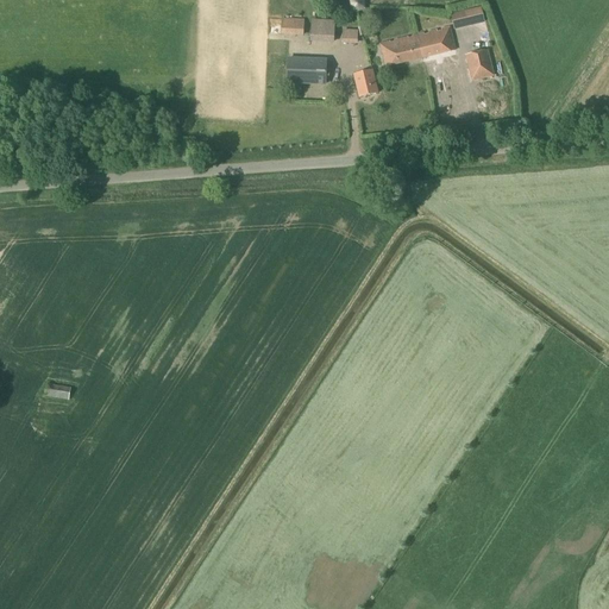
[(451,13),(453,26),(484,20),(481,6),(451,13)]
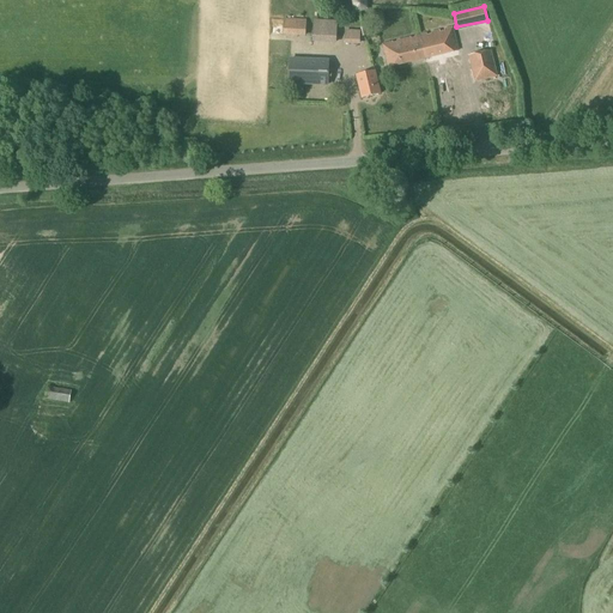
[(305,37),(305,22),(284,20),(283,36),(305,37)]
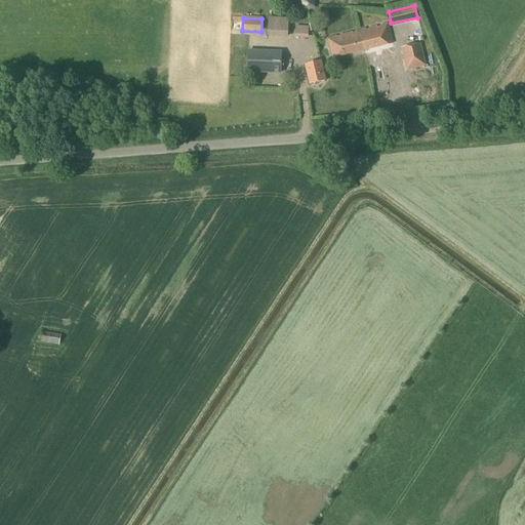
[(288,38),(288,18),(268,17),(267,37),(288,38)]
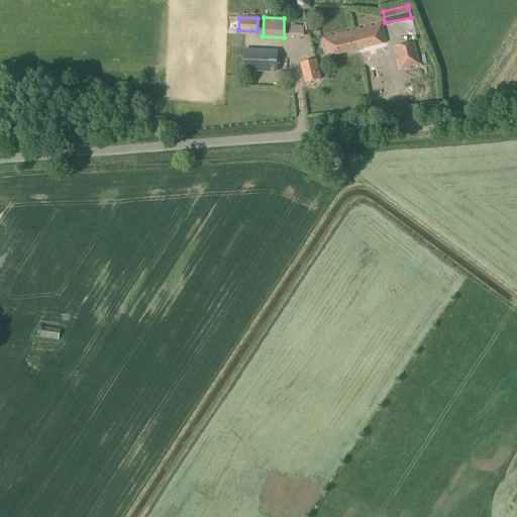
[(359,30),(365,47),(386,42),(382,24),(375,25),(375,27),(371,27),(371,26),(364,28),(364,29),(359,30)]
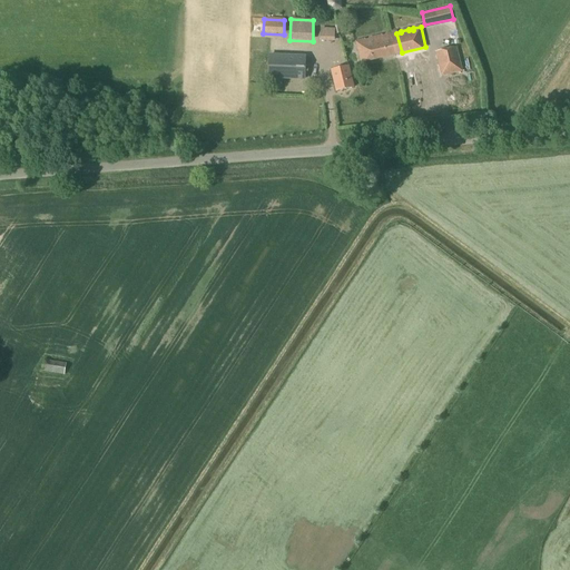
[(402,52),(396,33),(396,32),(390,33),(390,35),(356,42),(361,62),(402,52)]
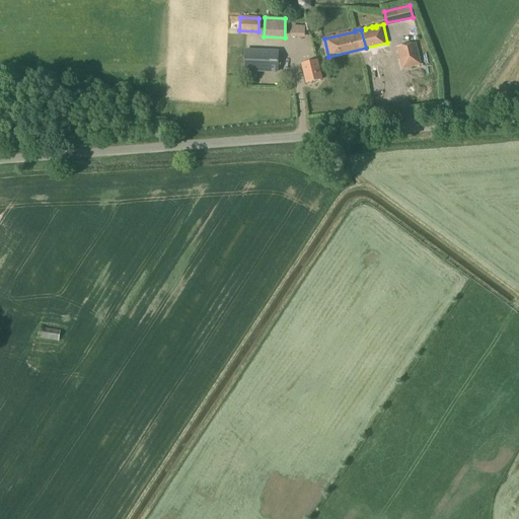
[(401,70),(421,65),(416,44),(396,49),(401,70)]
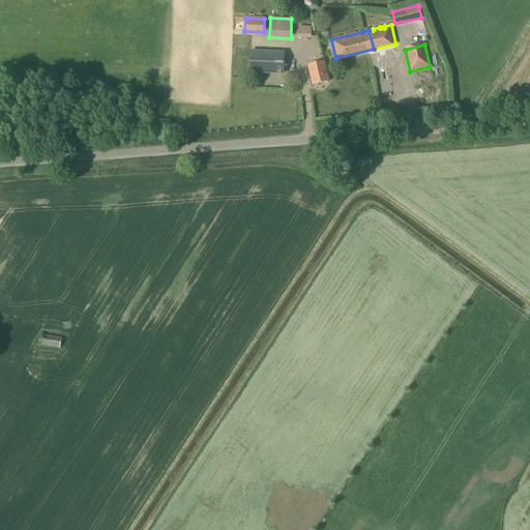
[(293,80),(294,68),(290,68),(290,53),(254,52),(253,75),(288,76),(288,79),(293,80)]
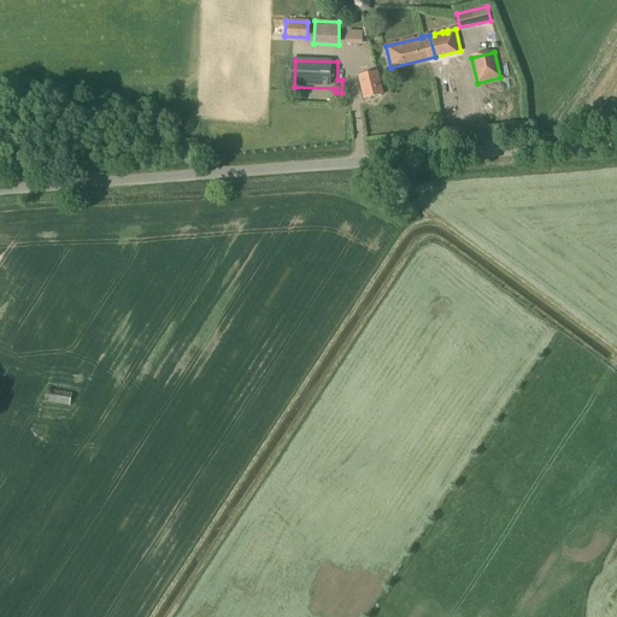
[(383,95),(377,71),(358,76),(363,100),(383,95)]
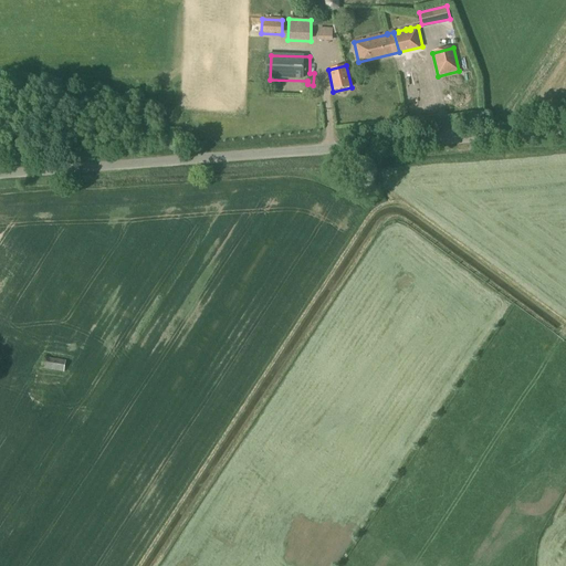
[(63,373),(65,362),(43,358),(42,369),(63,373)]
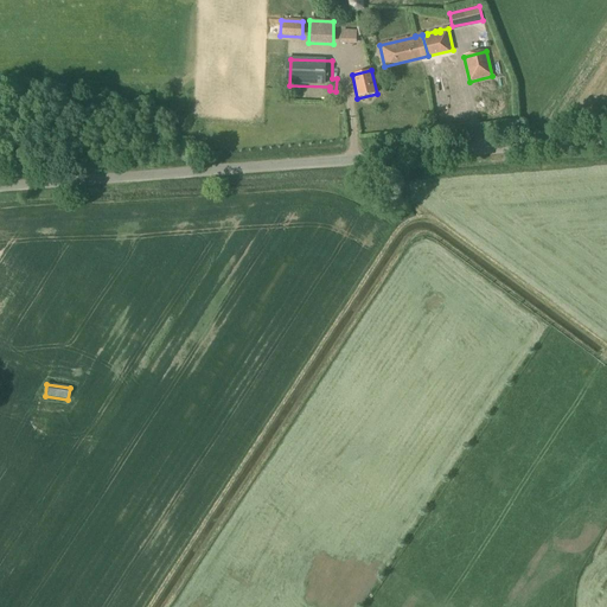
All buildings are outlined.
